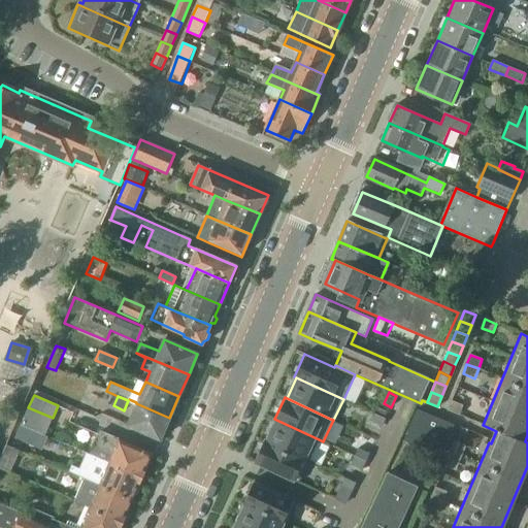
[(448,410),(459,415),(463,405),(452,400),(448,410)]
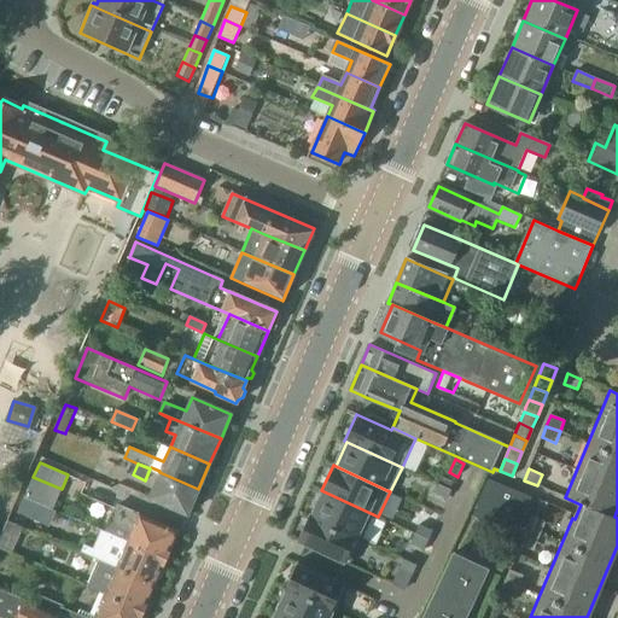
[(159,472),(147,497),(186,514),(198,489),(159,472)]
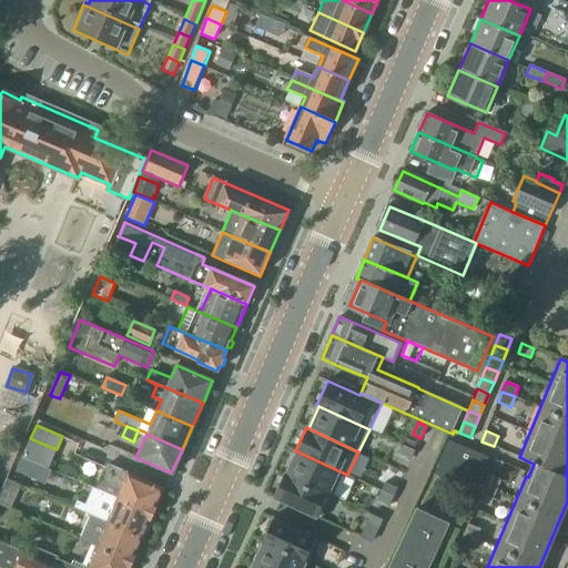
[(448,440),(434,473),(474,489),(487,457),(448,440)]
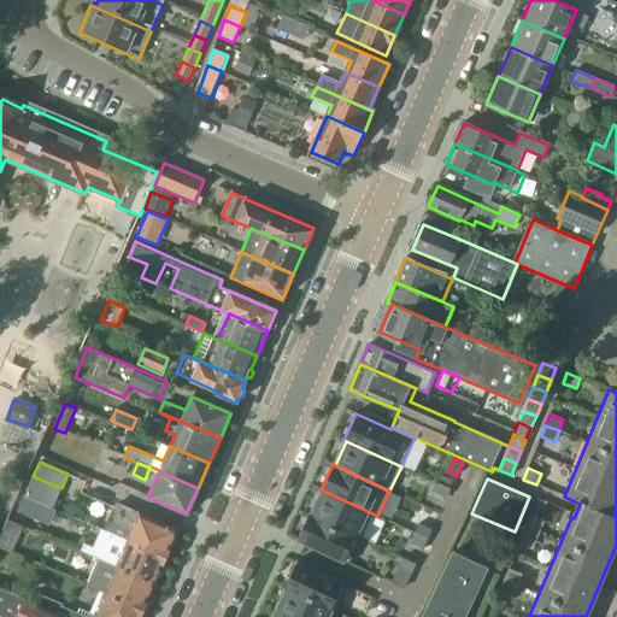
[(451,489),(438,483),(434,492),(446,498),(451,489)]
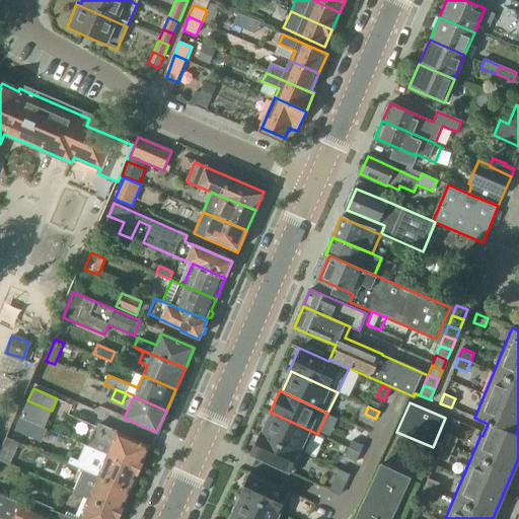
[(272,413),(263,433),(304,453),(313,432),(272,413)]
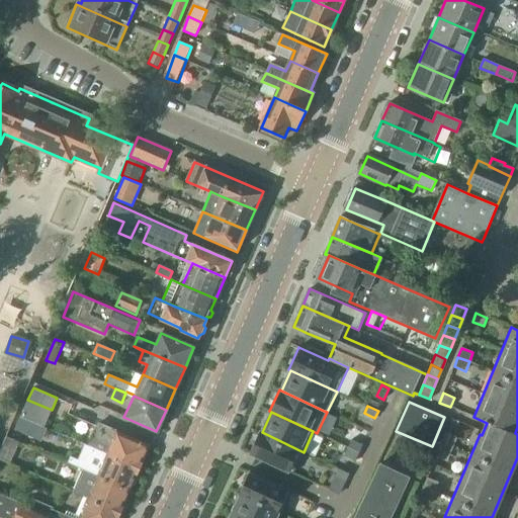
[(98,424),(88,446),(140,468),(149,446),(115,432),(98,424)]
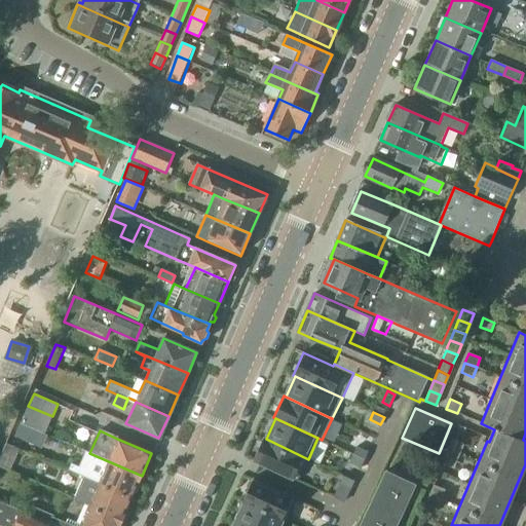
[(264,438),(253,460),(298,481),(308,459),(266,439),(264,438)]
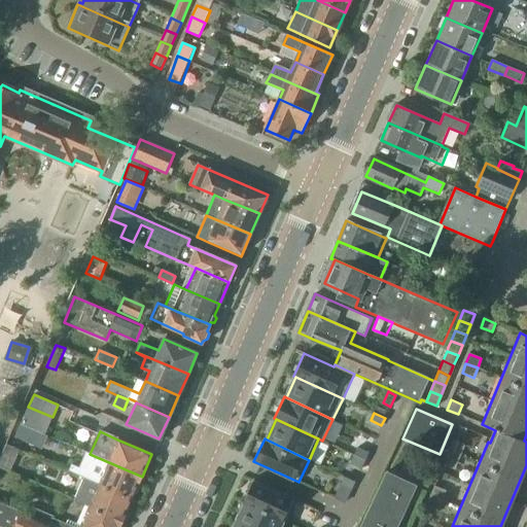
[(465,446),(454,441),(449,453),(460,457),(465,446)]
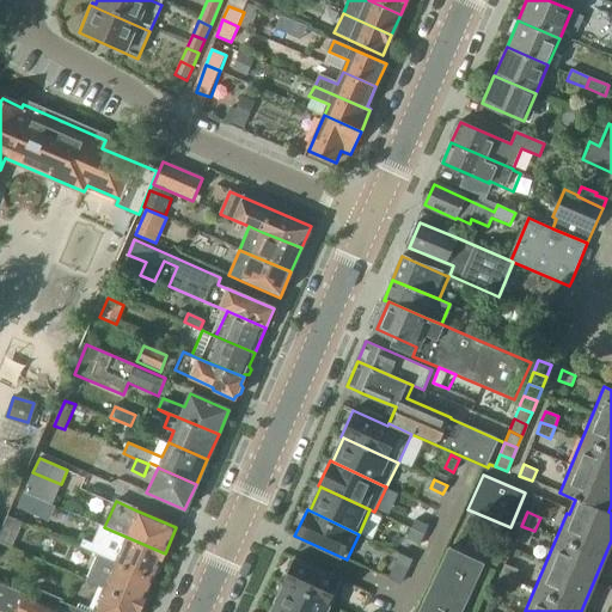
[(8,515),(0,534),(0,544),(12,549),(23,521),(8,515)]
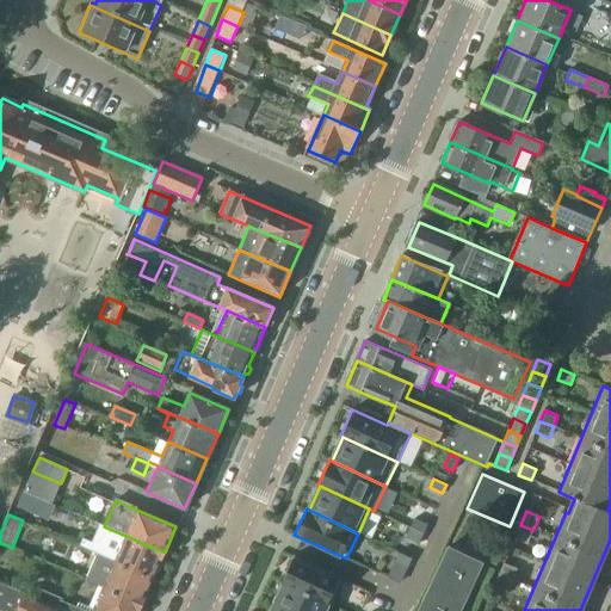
[(414,519),(411,528),(424,534),(427,525),(414,519)]
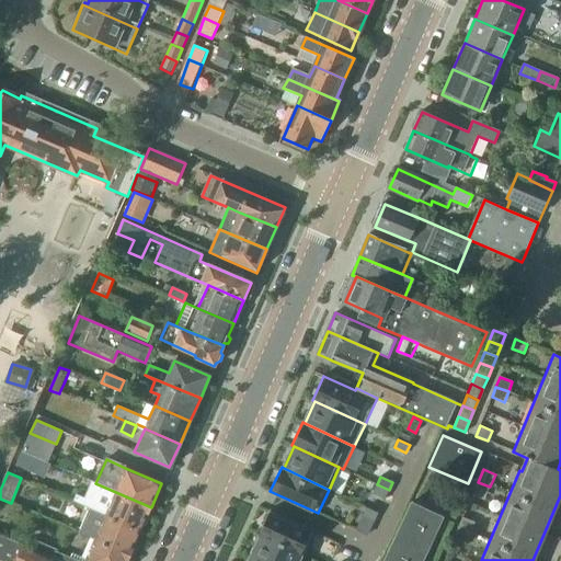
[(77,494),(72,502),(89,510),(104,516),(140,531),(151,507),(95,483),(92,482),(84,499),(77,494)]
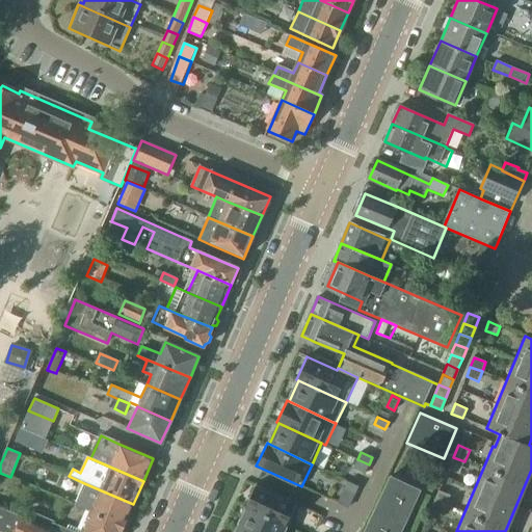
[(459,474),(464,461),(453,457),(448,470),(459,474)]
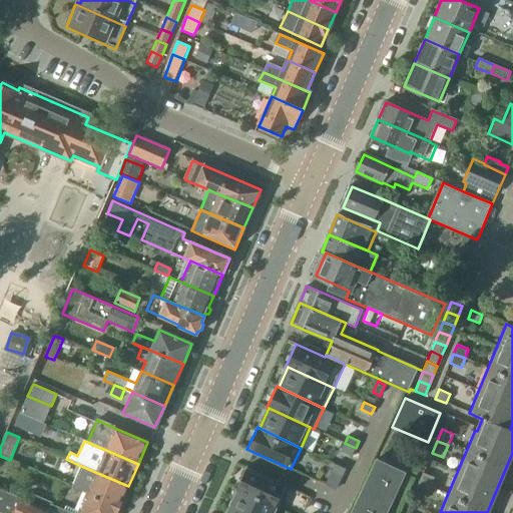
[(345,443),(342,450),(352,455),(356,448),(345,443)]
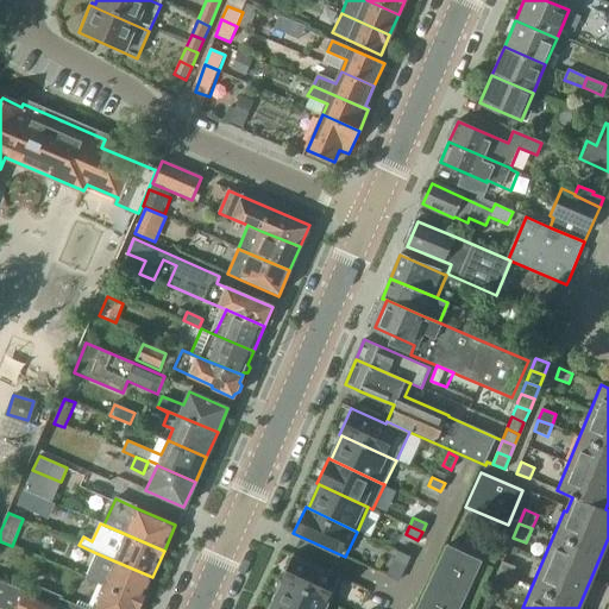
[(447,546),(418,608),(458,608),(481,562),(447,546)]
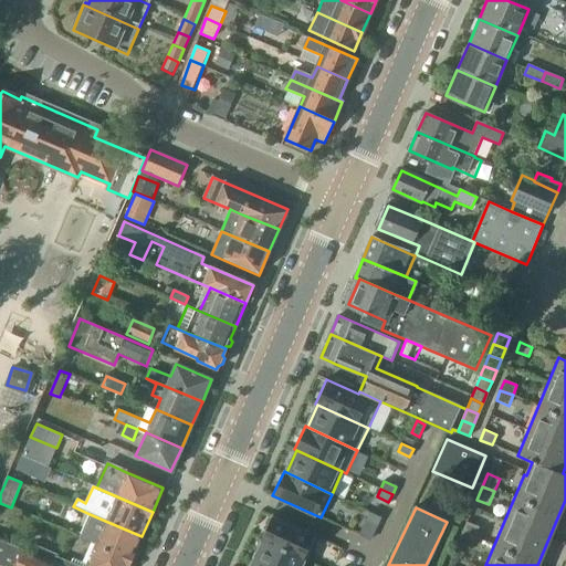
[(381,517),(369,512),(366,520),(378,525),(381,517)]
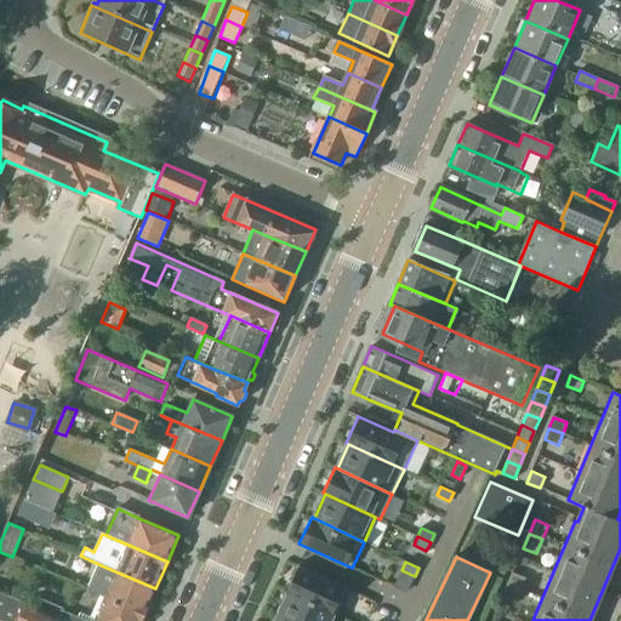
[(98,564),(86,590),(95,593),(104,597),(104,598),(144,615),(155,588),(115,571),(98,564)]
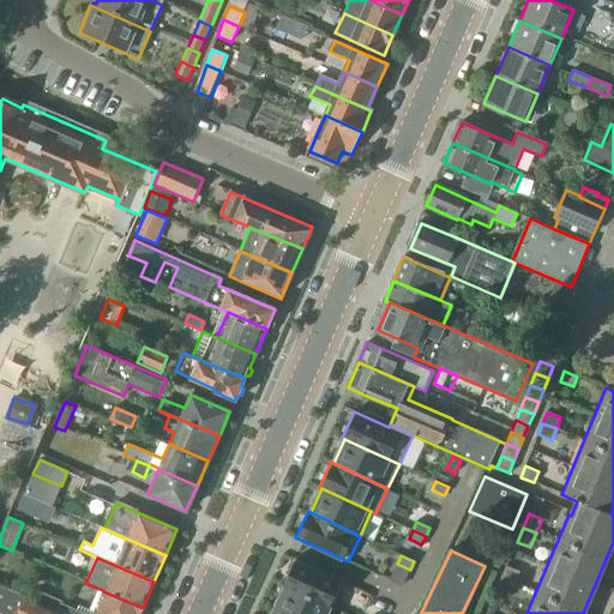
[(294,559),(281,587),(284,588),(333,611),(347,583),(294,559)]
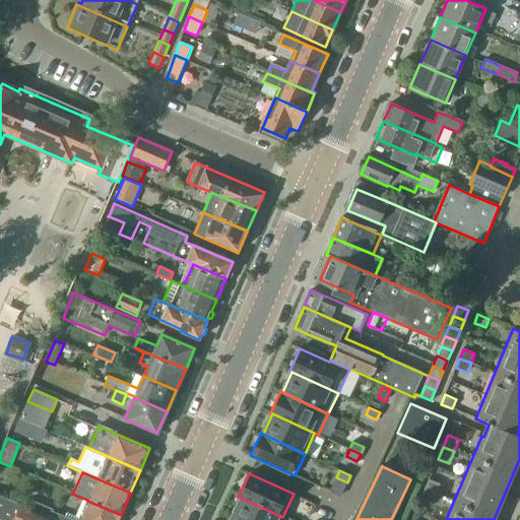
[(437,494),(440,483),(429,479),(425,490),(437,494)]
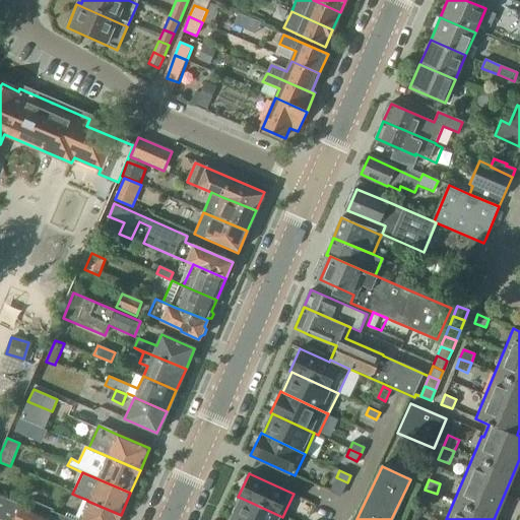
[(421,499),(433,504),(437,494),(425,490),(421,499)]
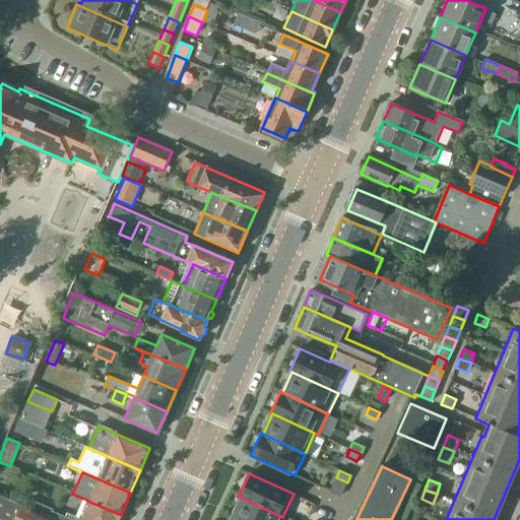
[(20,506),(0,497),(0,519),(53,519),(25,508),(20,506)]
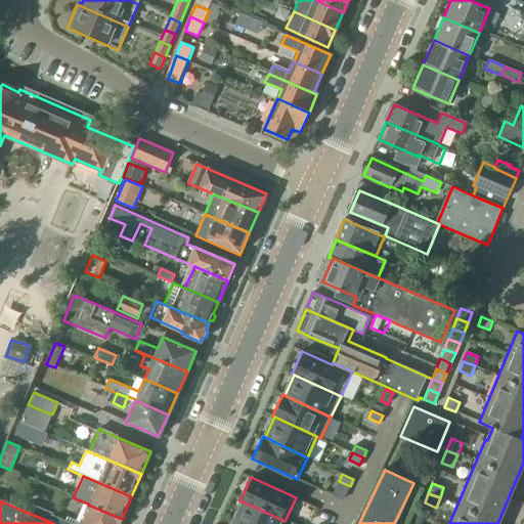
[(243,501),(232,522),(236,523),(284,523),(285,521),(243,501)]
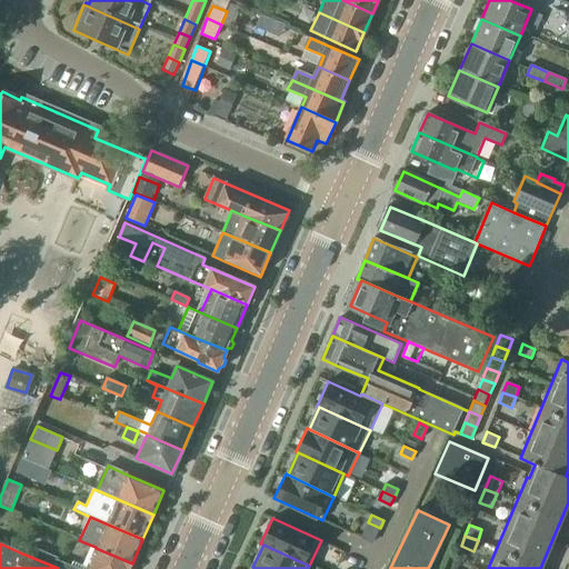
[(32,546),(28,556),(58,568),(129,568),(132,563),(96,548),(87,567),(73,561),(71,566),(59,560),(60,558),(32,546)]
